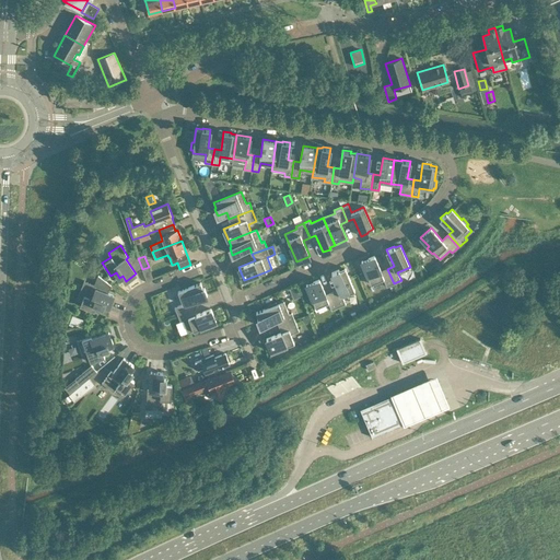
[(394,283),(387,269),(381,271),(374,256),(361,261),(371,284),(383,279),(387,287),(394,283)]
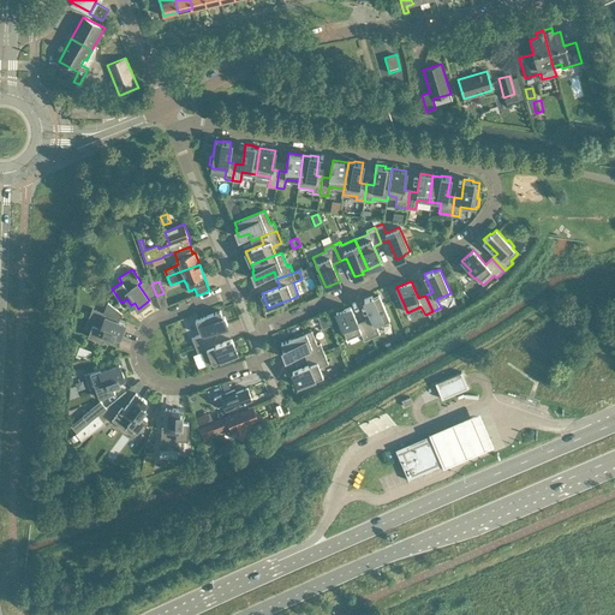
[(389,320),(378,294),(372,297),(372,296),(364,299),(372,318),(365,321),(371,338),(380,334),(376,326),(389,320)]
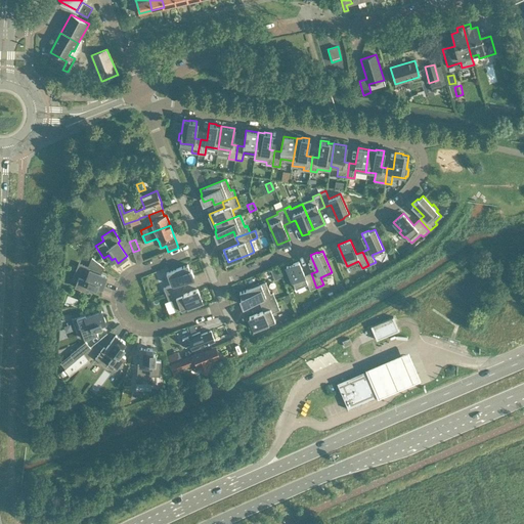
[(79,277),(75,286),(88,291),(90,286),(96,288),(97,285),(102,287),(106,276),(100,274),(103,267),(103,266),(92,258),(88,266),(79,263),(74,275),(79,277)]
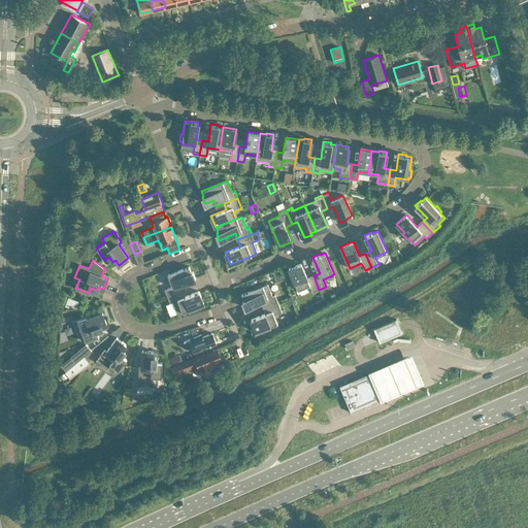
[(319,290),(314,275),(307,278),(301,263),(289,268),(297,290),(309,285),(312,292),(319,290)]
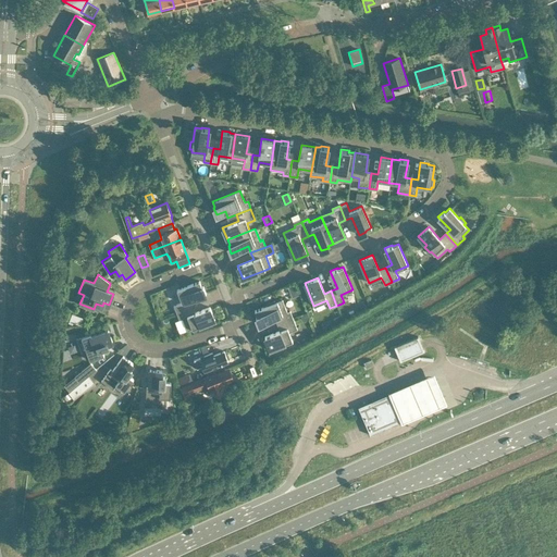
[(203,286),(201,286),(199,281),(176,289),(182,302),(173,306),(176,312),(192,307),(188,300),(206,294),(203,286)]
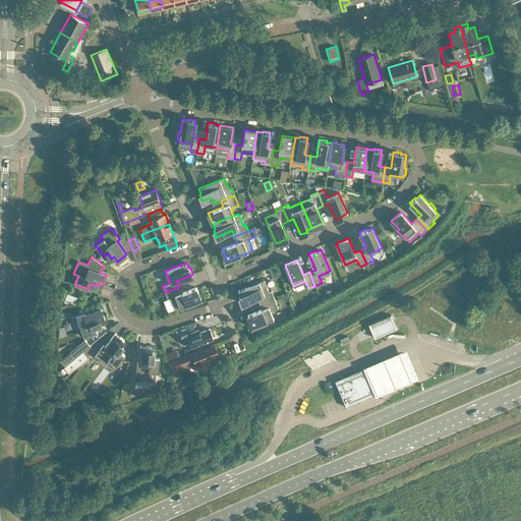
[(276,266),(270,269),(274,278),(279,276),(276,266)]
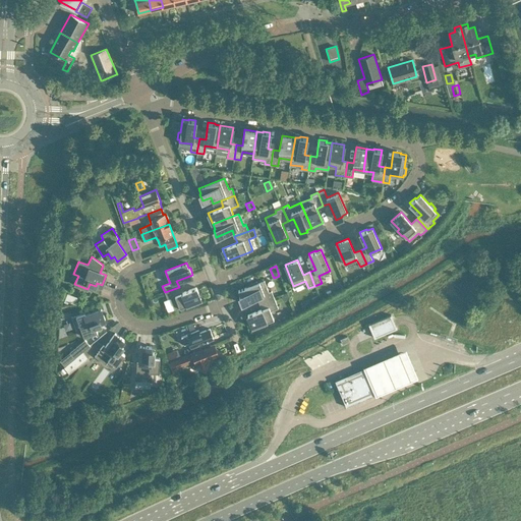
[(264,280),(257,283),(256,281),(249,284),(250,286),(238,290),(240,296),(239,296),(242,303),(257,297),(261,303),(274,297),(272,291),(269,292),(264,280)]
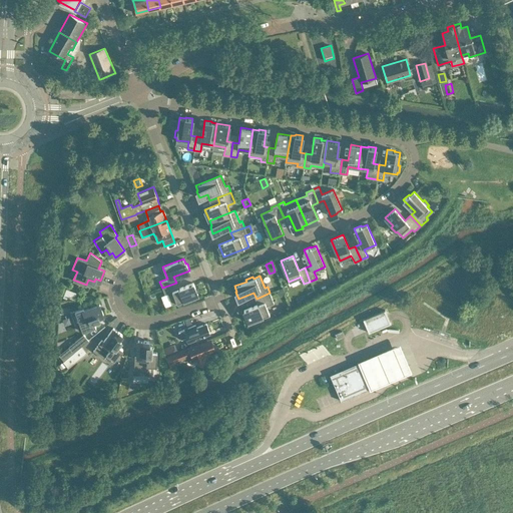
[(178,289),(176,283),(162,288),(165,295),(167,294),(172,305),(197,295),(193,283),(178,289)]
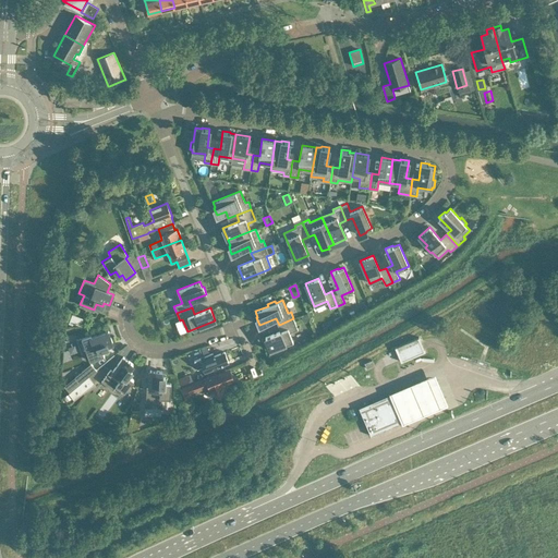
[(326,308),(319,312),(324,318),(329,315),(326,308)]
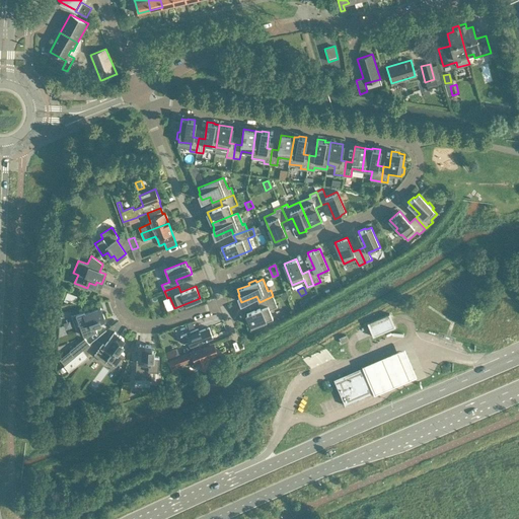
[(67,292),(64,299),(75,303),(78,296),(67,292)]
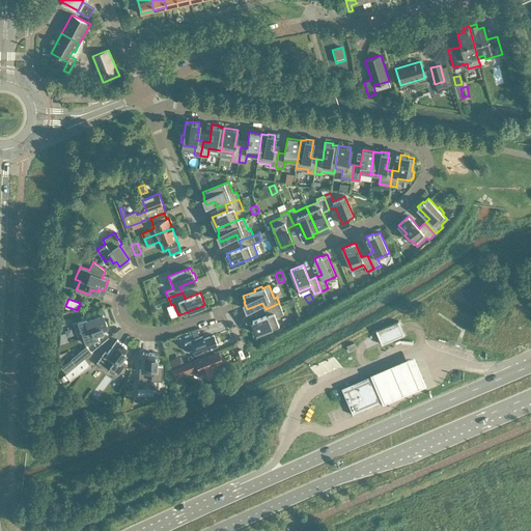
[(283,314),(279,303),(266,309),(268,315),(252,320),(257,333),(279,325),(276,316),(283,314)]
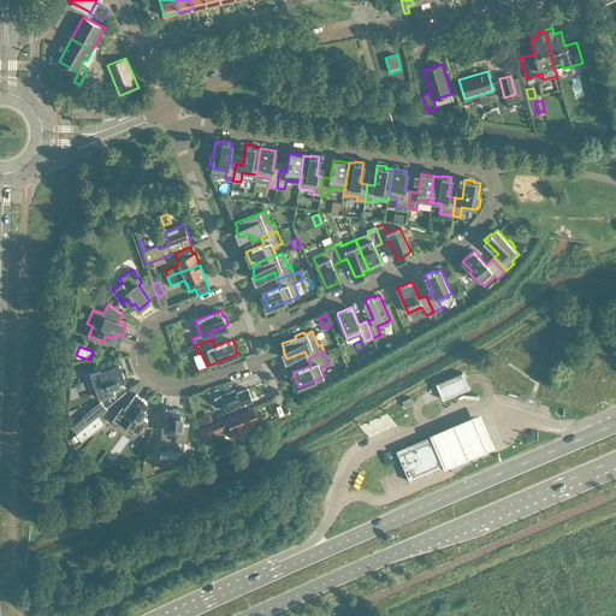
[(100,398),(116,392),(113,386),(119,384),(118,380),(124,378),(119,366),(101,372),(100,369),(84,375),(90,390),(96,388),(100,398)]
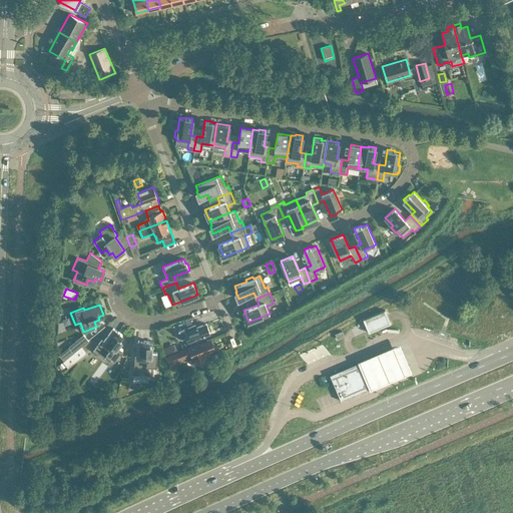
[(389,319),(387,315),(386,313),(385,310),(363,320),(367,328),(369,333),(391,324),(389,319)]
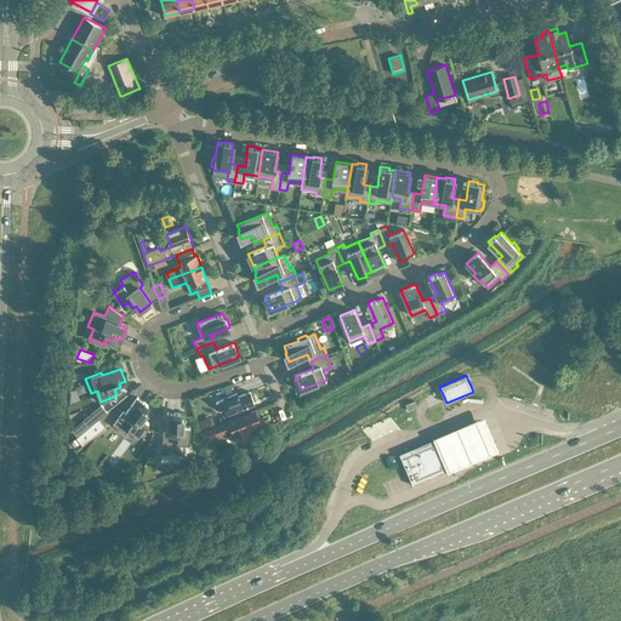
[(238,417),(251,412),(249,405),(255,404),(250,392),(238,397),(237,393),(216,402),(222,416),(235,411),(238,417)]
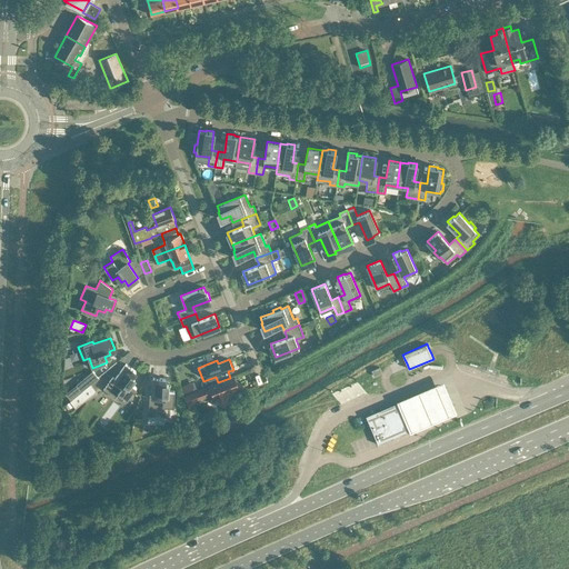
[(132,376),(136,371),(126,363),(115,378),(112,377),(103,389),(116,398),(119,393),(127,399),(136,387),(131,383),(135,378),(132,376)]
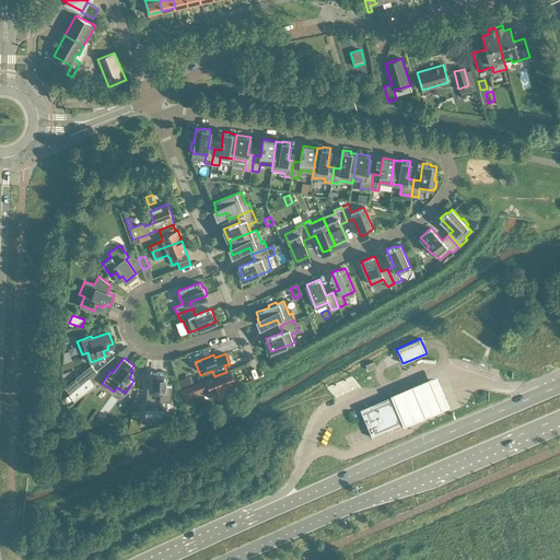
[(376,366),(373,361),(365,364),(369,370),(376,366)]
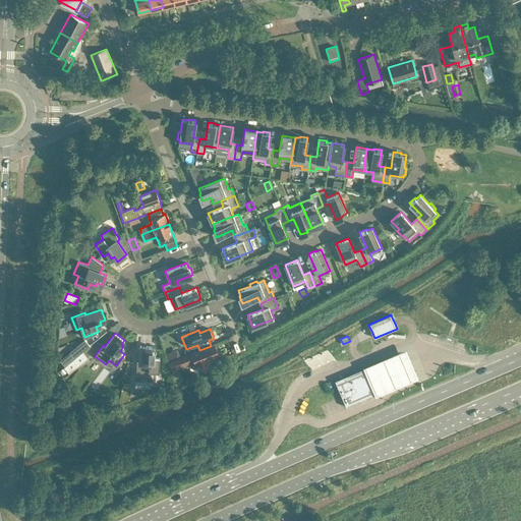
[(91,346),(85,340),(70,352),(75,358),(83,352),(91,346)]
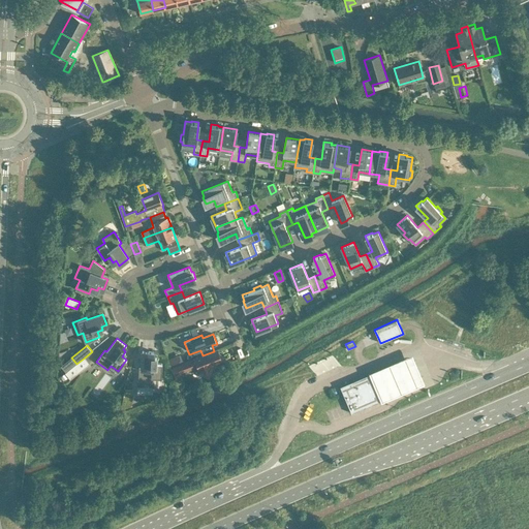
[(215,371),(212,364),(222,361),(221,359),(222,356),(221,354),(219,354),(218,349),(214,351),(203,355),(169,368),(175,380),(184,371),(197,366),(201,376),(215,371)]
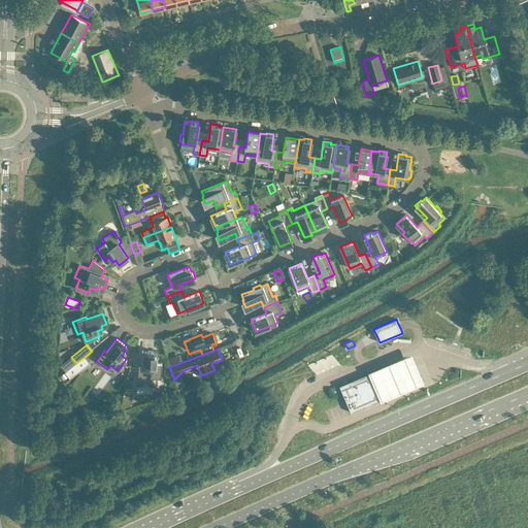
[(154,357),(154,351),(142,351),(141,367),(139,367),(138,382),(152,382),(152,376),(162,377),(162,363),(156,362),(156,357),(154,357)]
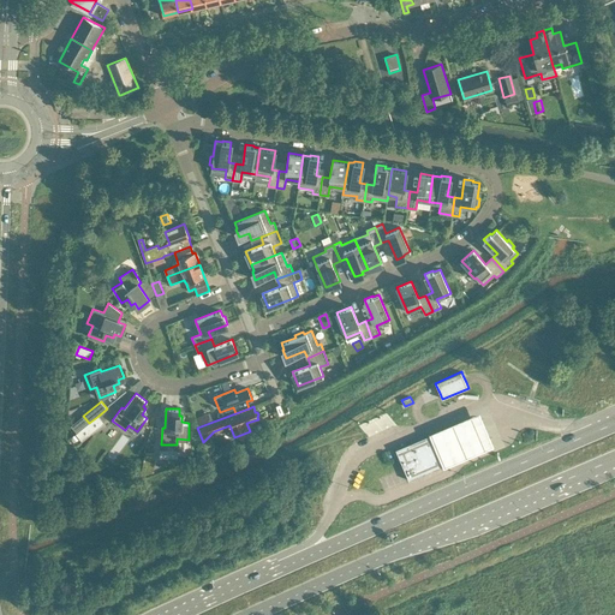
[(483,408),(433,430),(447,464),(497,442),(483,408)]
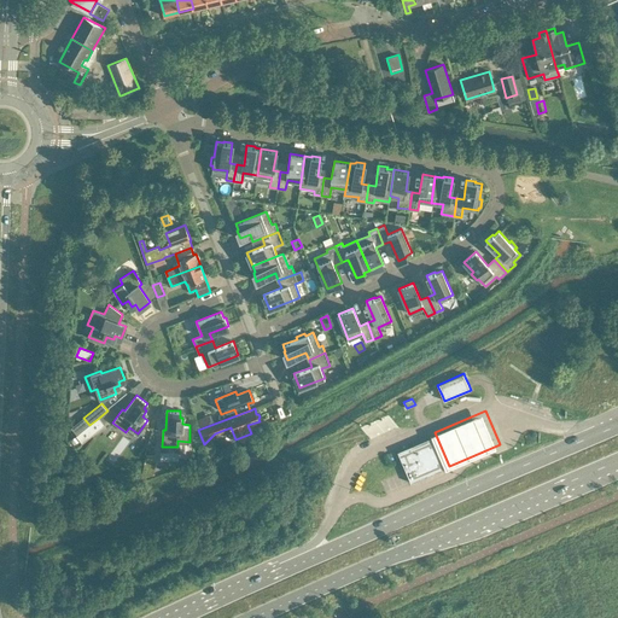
[(82,443),(105,425),(99,418),(89,425),(76,436),(82,443)]
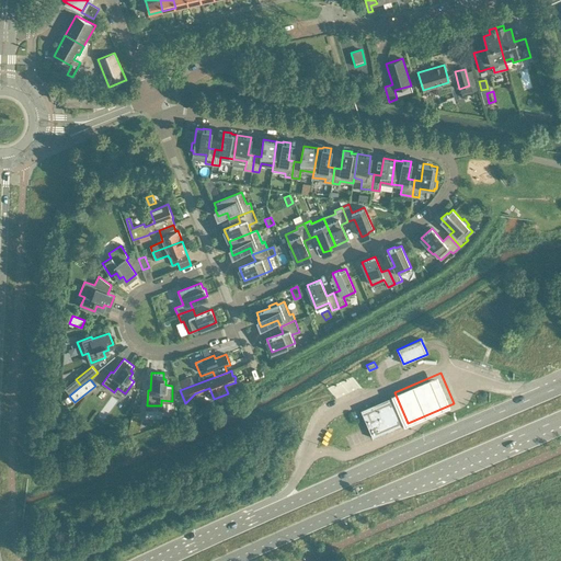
[(251,380),(239,388),(242,392),(254,385),(251,380)]
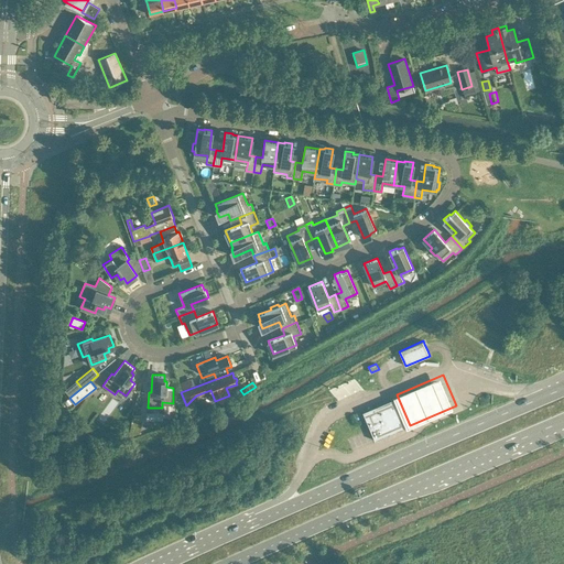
[(408,427),(394,397),(362,411),(376,442),(408,427)]
